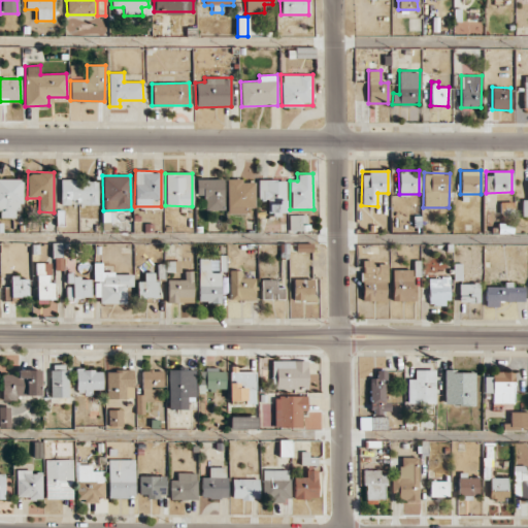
[(0,217),(21,218),(21,178),(0,178),(0,217)]
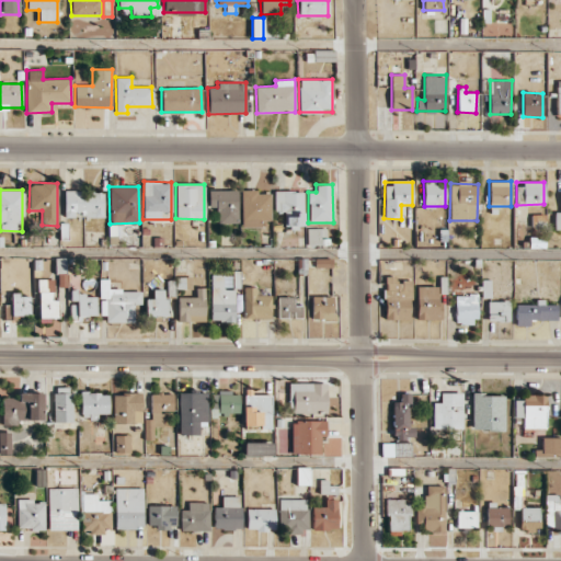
[(237,190),(208,190),(208,207),(217,207),(217,224),(238,224),(237,190)]
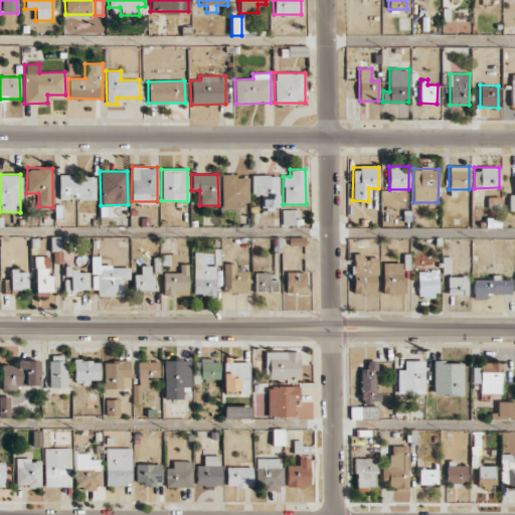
[(248,177),(236,177),(236,174),(221,174),(221,208),(239,208),(239,202),(248,202),(248,177)]
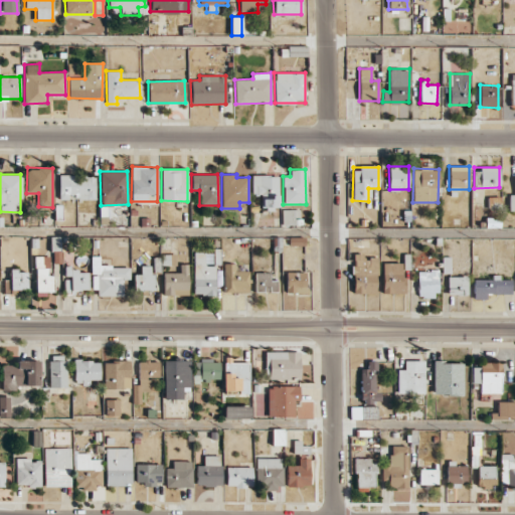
[(95,200),(95,176),(59,175),(58,199),(95,200)]
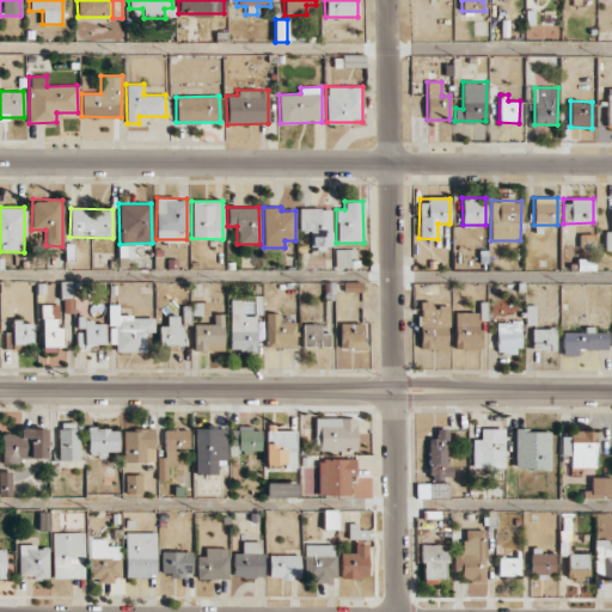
[(331,248),(331,208),(299,208),(299,231),(310,232),(310,248),(331,248)]
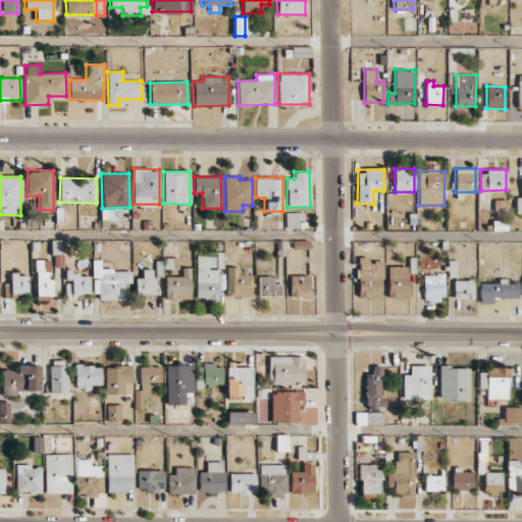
[(285,227),(304,228),(305,212),(285,212),(285,227)]
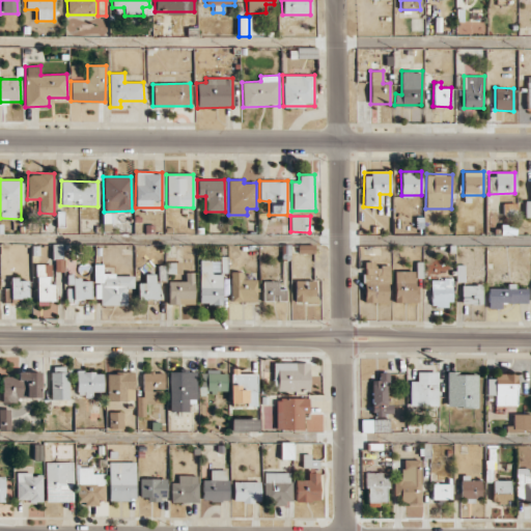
[(314,253),(313,244),(298,245),(299,253),(314,253)]
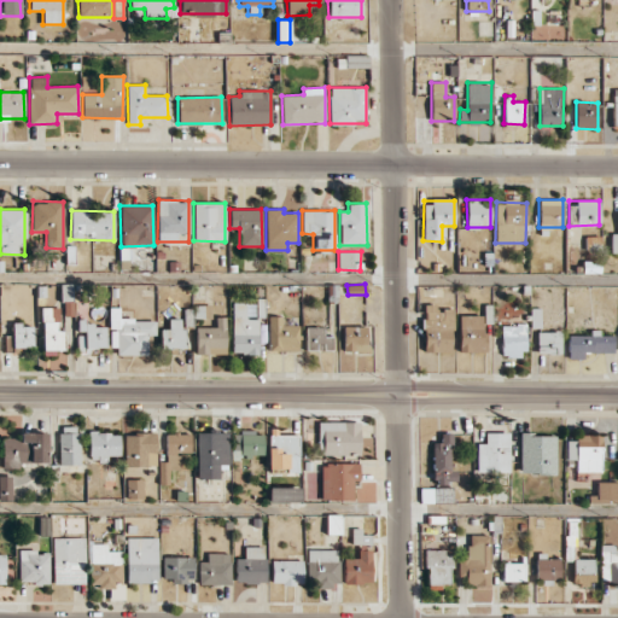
[(258,319),(246,319),(246,302),(233,302),(232,354),(257,354),(258,319)]
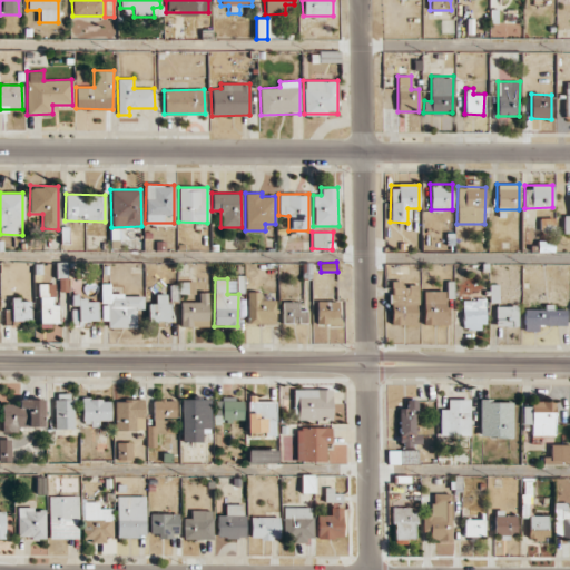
[(391,324),(418,325),(418,285),(403,285),(403,281),(391,281),(391,324)]
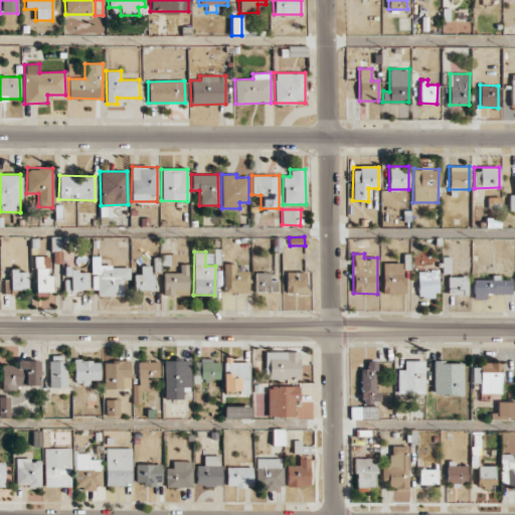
[(48,255),(34,256),(35,294),(53,294),(53,276),(49,276),(48,255)]
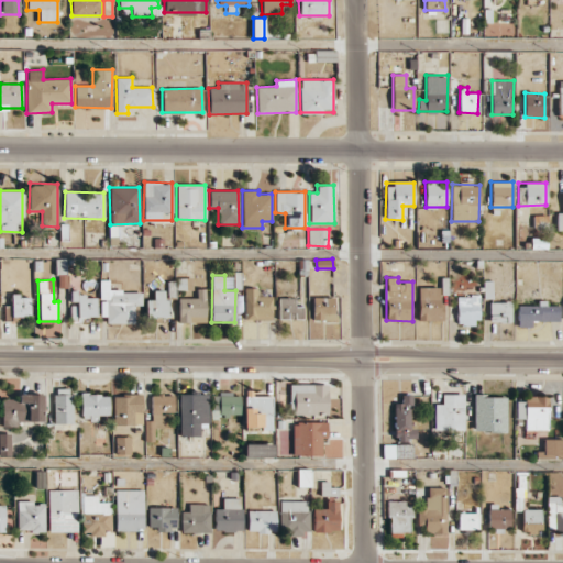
[(101,323),(134,323),(135,305),(142,306),(142,290),(109,290),(109,280),(101,279),(101,323)]
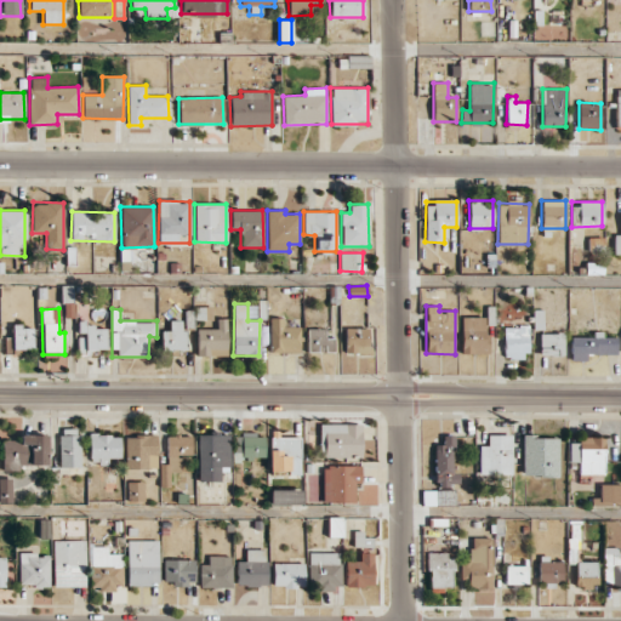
[(300,353),(300,326),(283,326),(283,318),(269,317),(269,352),(300,353)]
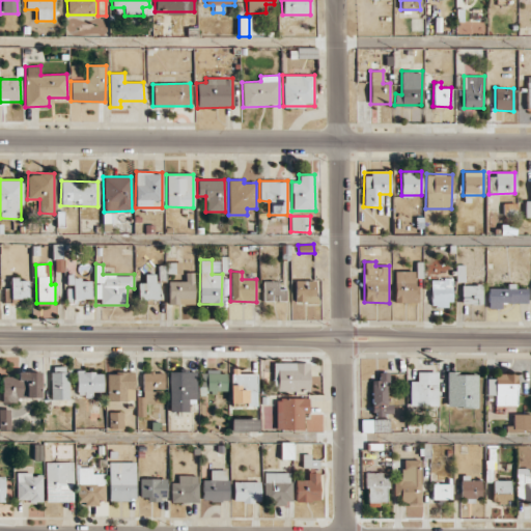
[(415,271),(394,271),(394,302),(418,303),(418,285),(414,285),(415,271)]
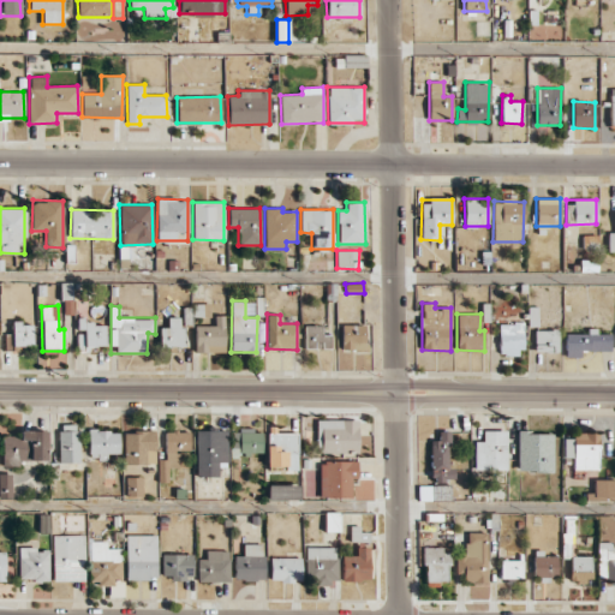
[(195,326),(195,353),(225,353),(225,316),(214,316),(215,326),(195,326)]
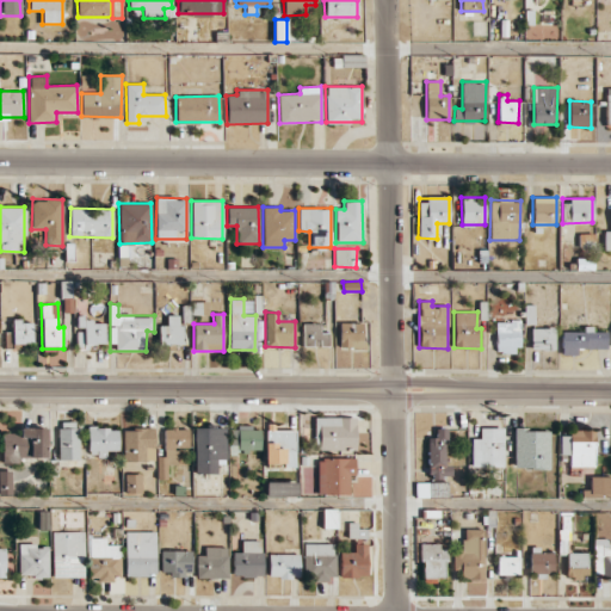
[(159,325),(159,344),(180,345),(181,315),(167,315),(166,325),(159,325)]
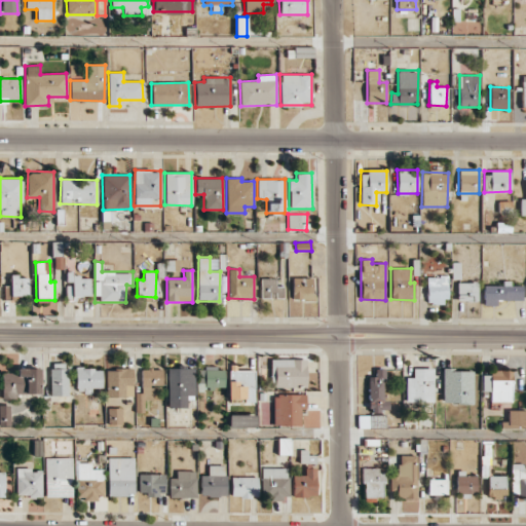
[(90,298),(90,274),(66,275),(66,284),(66,299),(90,298)]
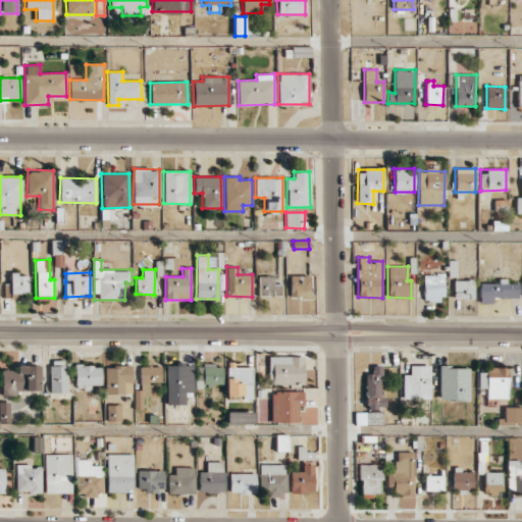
[(29,274),(10,274),(10,295),(28,295),(29,274)]
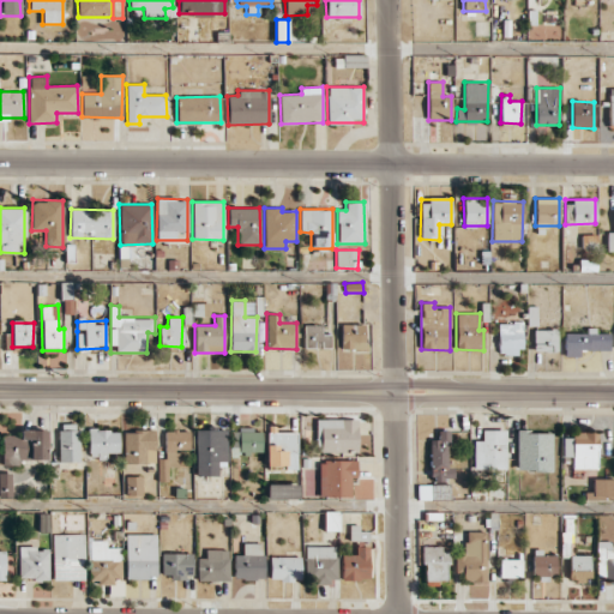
[(498,323),(499,354),(522,354),(522,323),(498,323)]
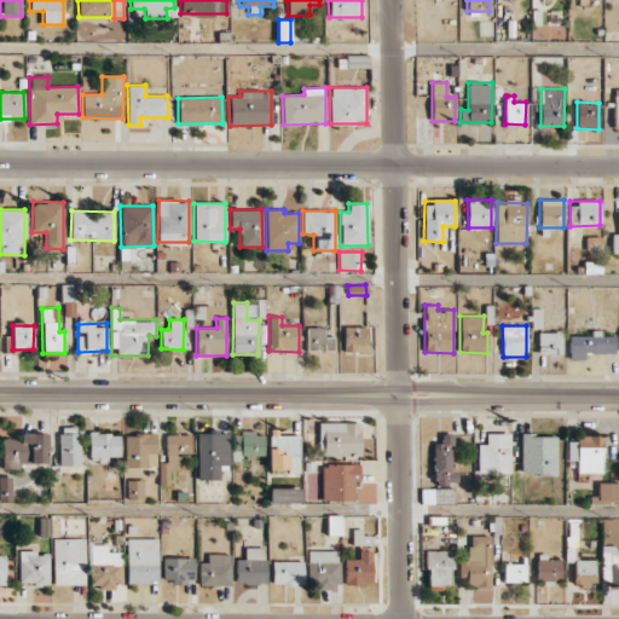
[(366,327),(343,327),(343,353),(366,352),(366,327)]
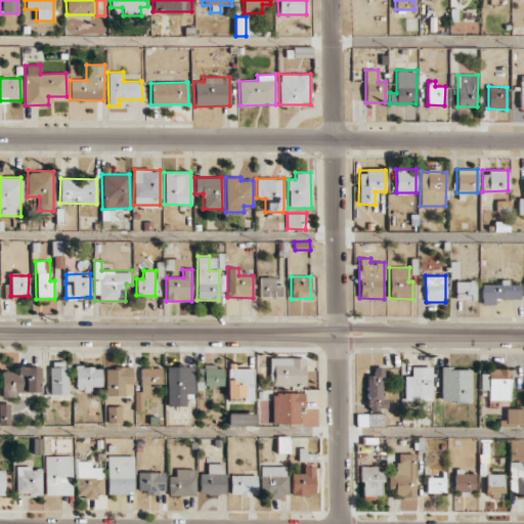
[(259,297),(280,298),(280,286),(274,286),(274,277),(259,277),(259,297)]
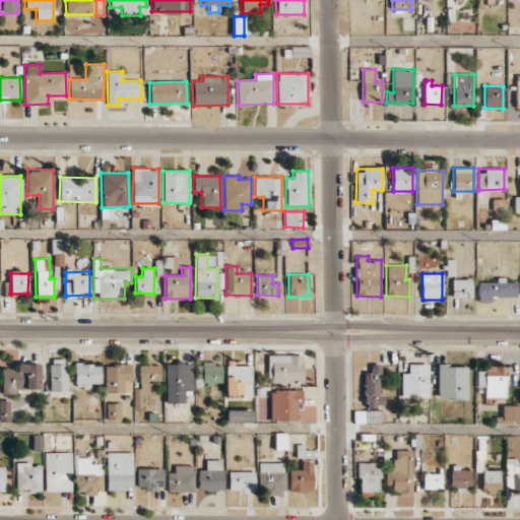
[(472,279),(452,278),(451,298),(471,299),(472,279)]
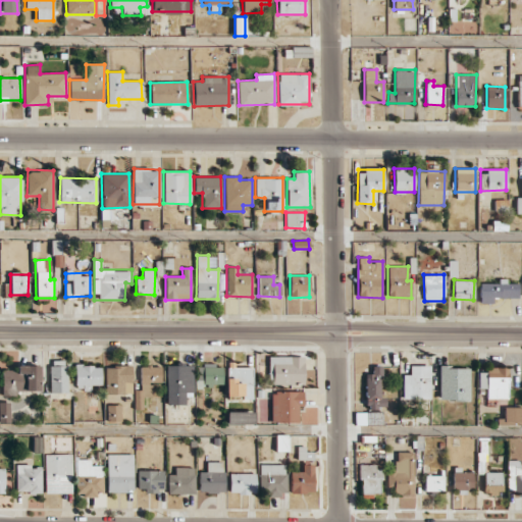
[(499,283),(480,282),(479,303),(492,303),(492,298),(518,298),(518,281),(499,281),(499,283)]
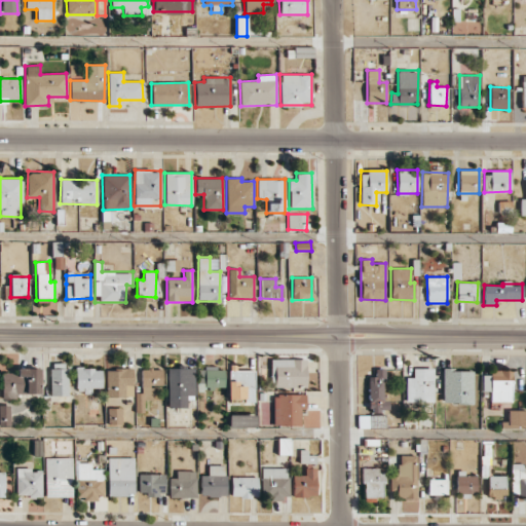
[(306,360),(271,359),(270,386),(306,387),(306,360)]
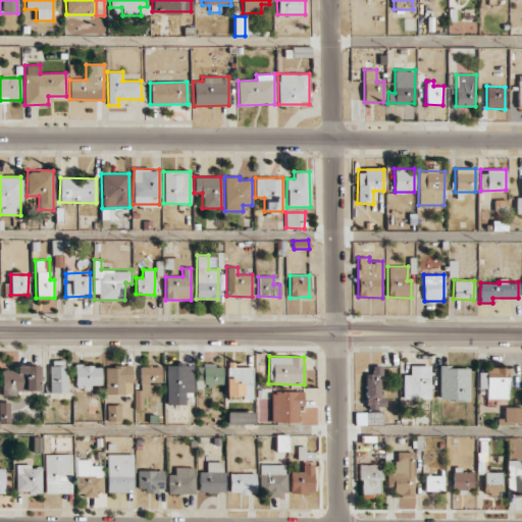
[(67,360),(50,361),(51,393),(68,393),(67,360)]
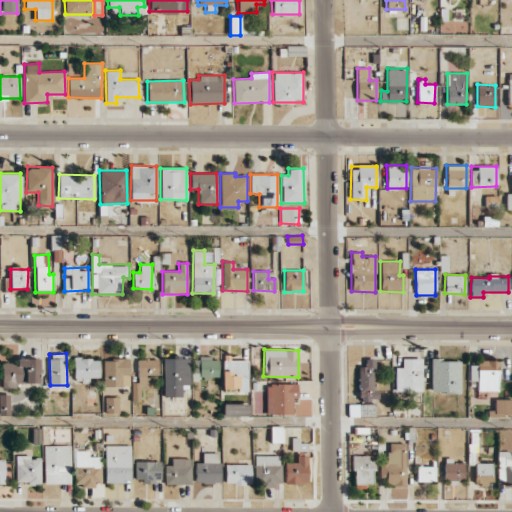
[(218,378),(218,360),(211,360),(211,358),(192,357),(192,378),(218,378)]
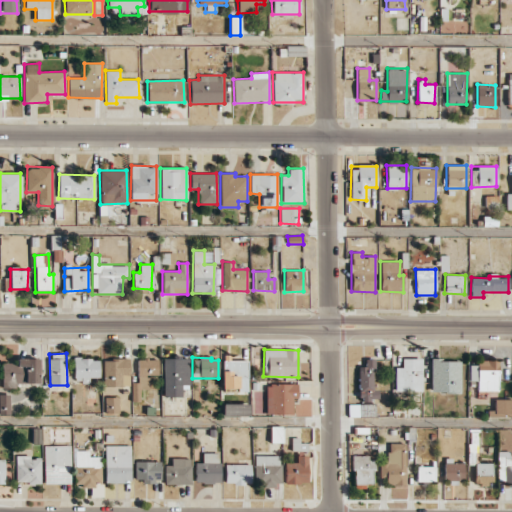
[(38,383),(38,358),(17,359),(17,363),(1,363),(2,388),(13,387),(13,383),(38,383)]
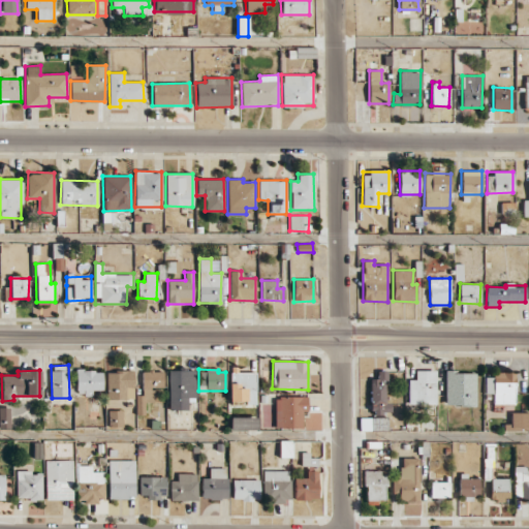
[(102,371),(76,370),(75,393),(102,394),(102,371)]
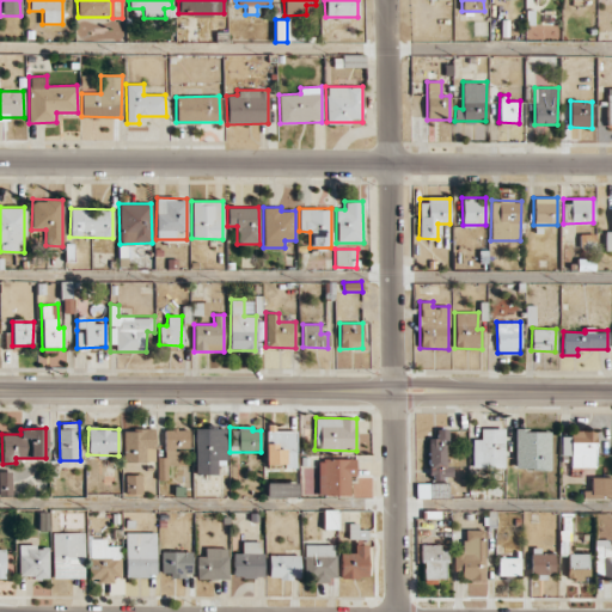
[(195,428),(195,473),(216,473),(216,459),(226,459),(225,428),(195,428)]
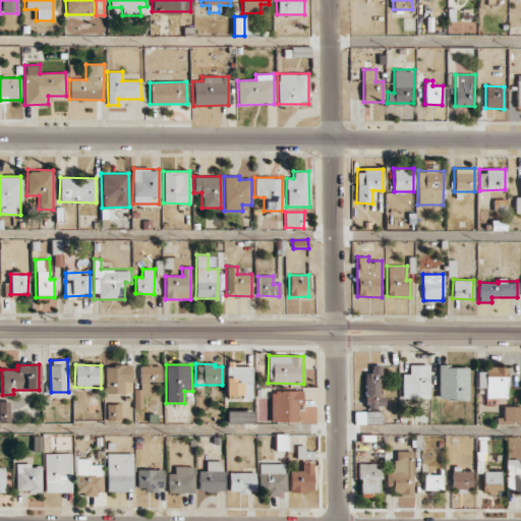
[(401,398),(428,399),(429,365),(408,364),(408,373),(402,373),(401,398)]
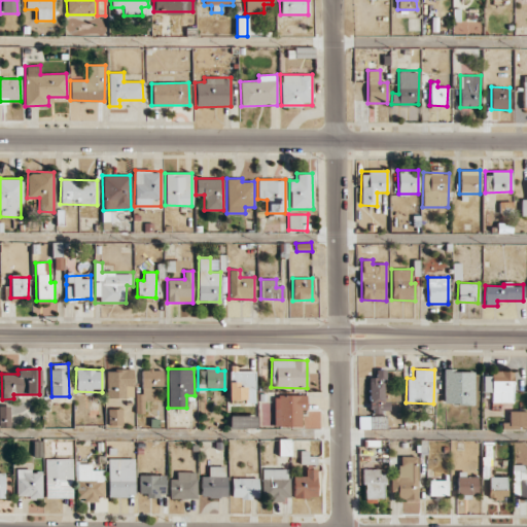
[(132,370),(106,370),(106,397),(133,397),(132,370)]
